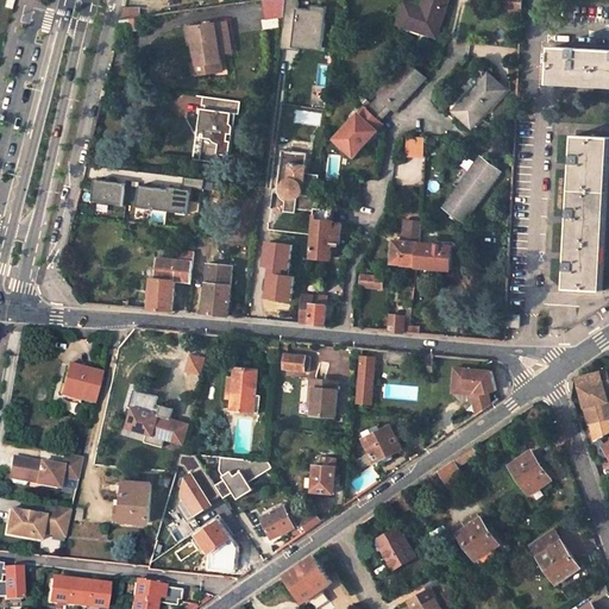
[(263,0),(267,18),(284,16),(286,0),(263,0)]
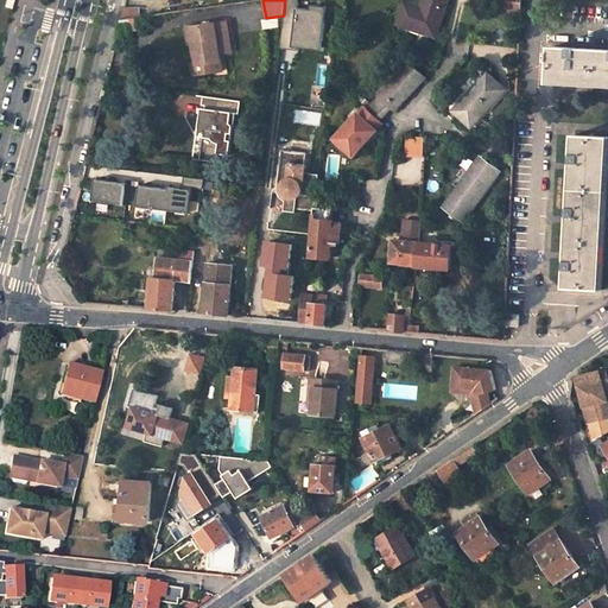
[(448,0),(423,0),(423,1),(424,1),(422,8),(405,2),(398,24),(436,36),(448,0)]
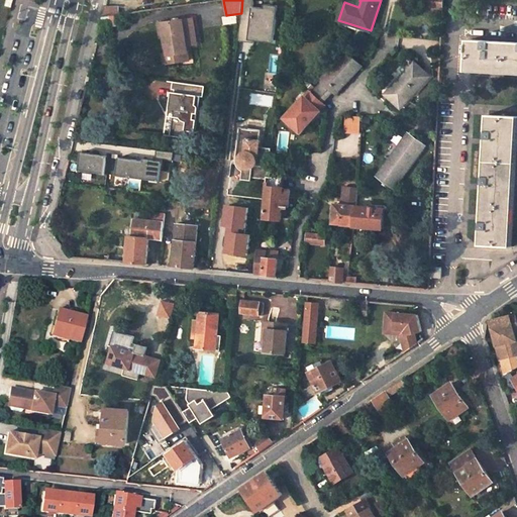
[(444,0),(425,0),(425,8),(444,9),(444,0)]
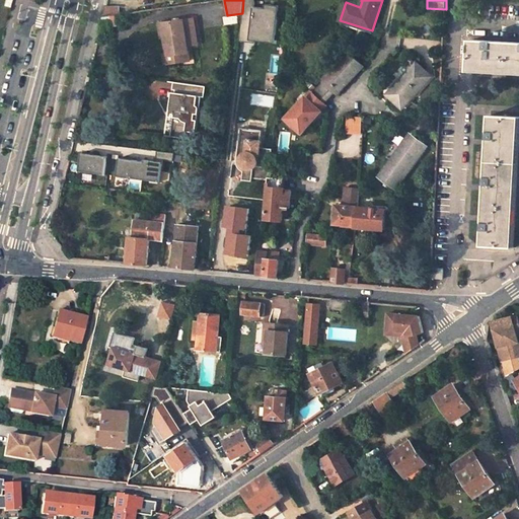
[(255,7),(251,40),(276,44),(280,7),(268,6),(268,9),(255,7)]
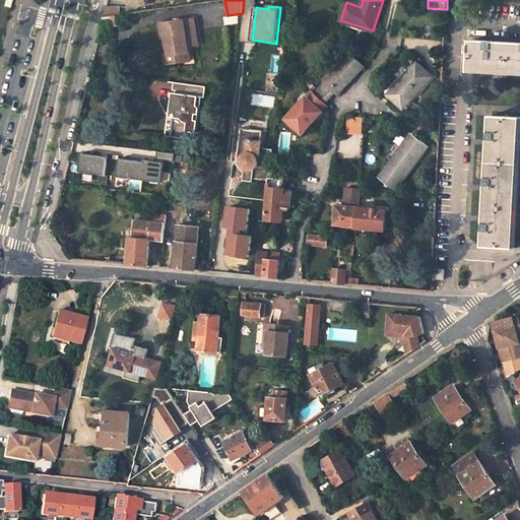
[(117,7),(106,9),(104,16),(117,15),(117,7)]
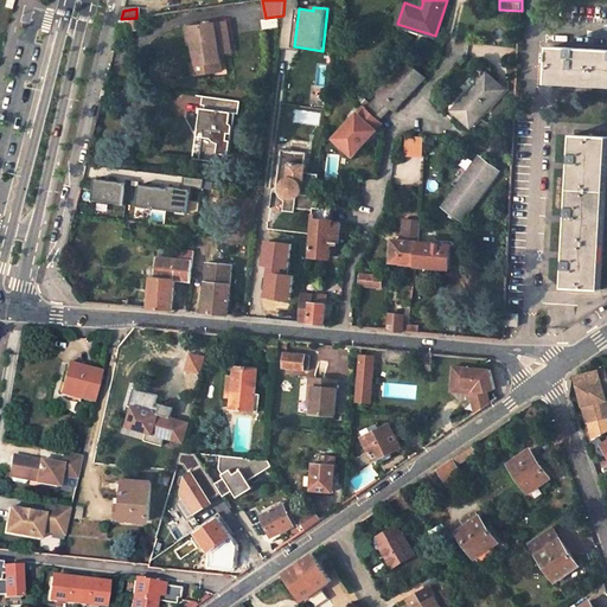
[(136,18),(129,18),(131,30),(142,29),(141,17),(136,18)]
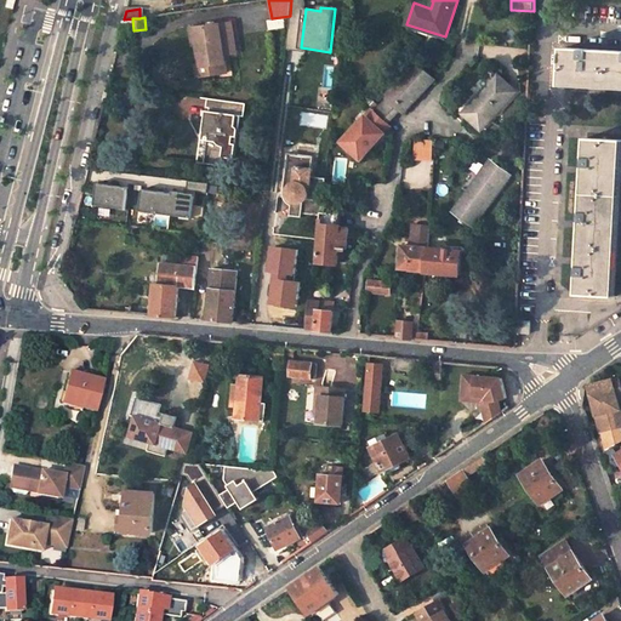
[(199,41),(201,64),(211,63),(212,73),(226,70),(223,53),(235,51),(232,22),(192,27),(193,43),(194,43),(199,41)]
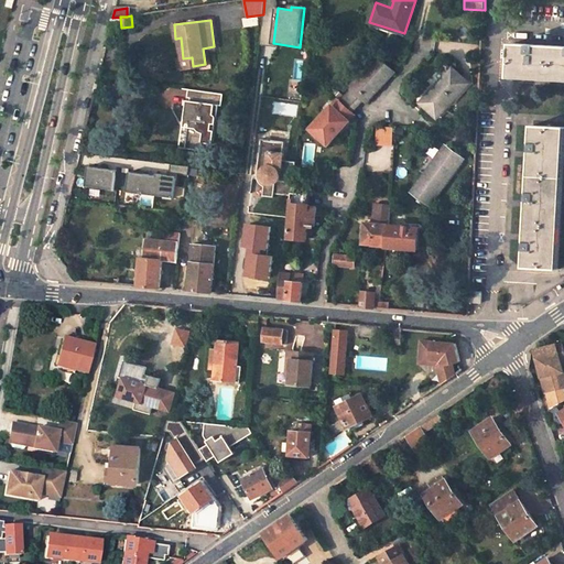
[(563,46),(514,43),(512,77),(563,79),(563,46)]
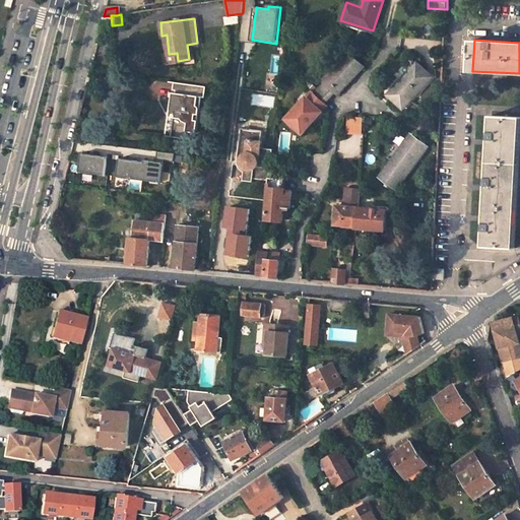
[(364,66),(348,52),(335,66),(336,67),(323,81),(325,82),(335,91),(337,94),(364,66)]
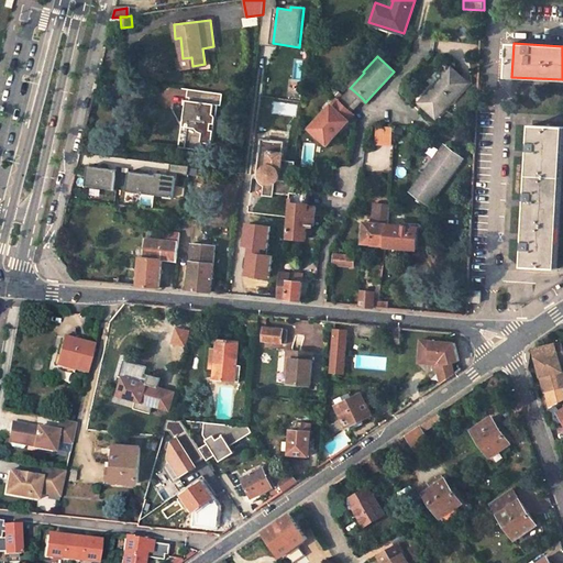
[(179,68),(192,66),(191,57),(183,58),(178,58),(179,68)]
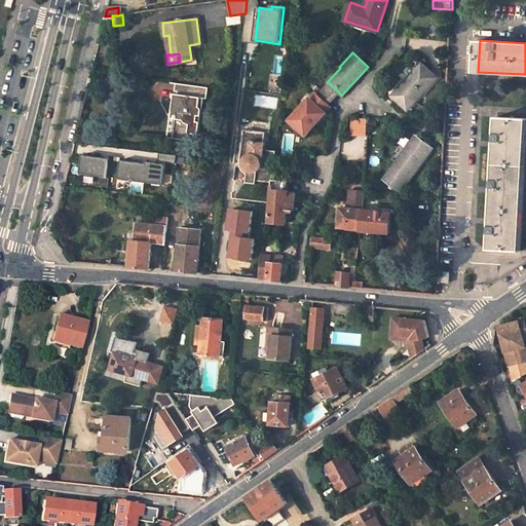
[(437,78),(423,65),(406,82),(405,82),(392,96),(407,110),(437,78)]
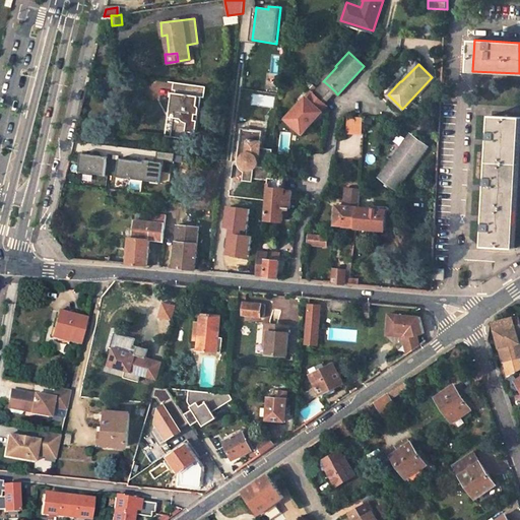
[(197,133),(202,98),(205,99),(206,86),(174,82),(173,89),(178,90),(178,92),(173,92),(170,113),(178,114),(177,118),(174,117),(171,137),(188,140),(190,132),(197,133)]
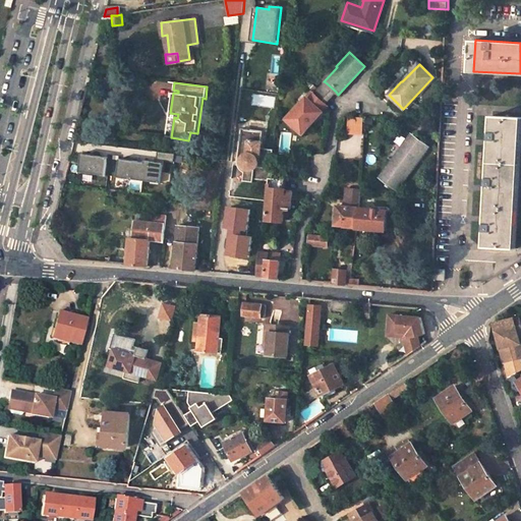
[(336,92),(326,82),(320,88),(314,94),(325,104),(336,92)]
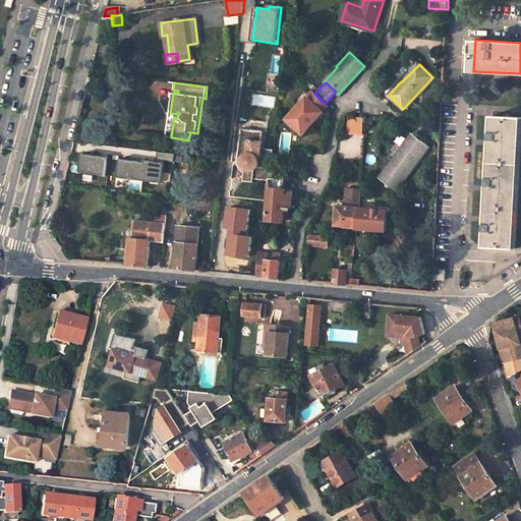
[(314,94),(313,94),(300,107),(299,106),(287,120),(301,134),(328,106),(325,104),(314,94)]
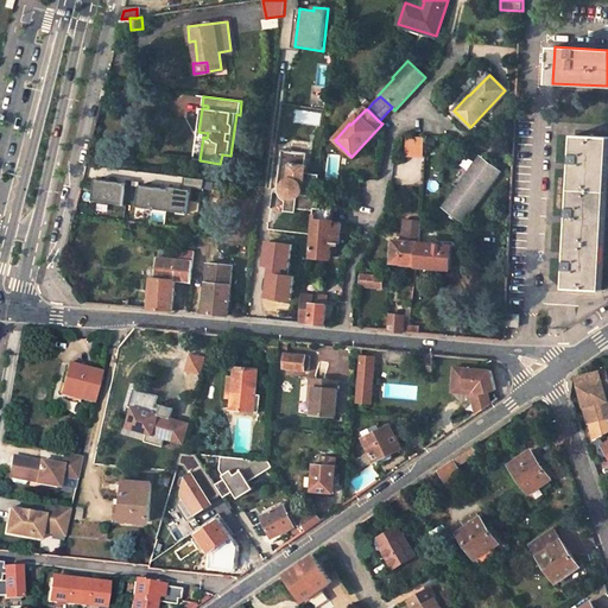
[(607,137),(575,135),(571,190),(607,191),(607,137)]
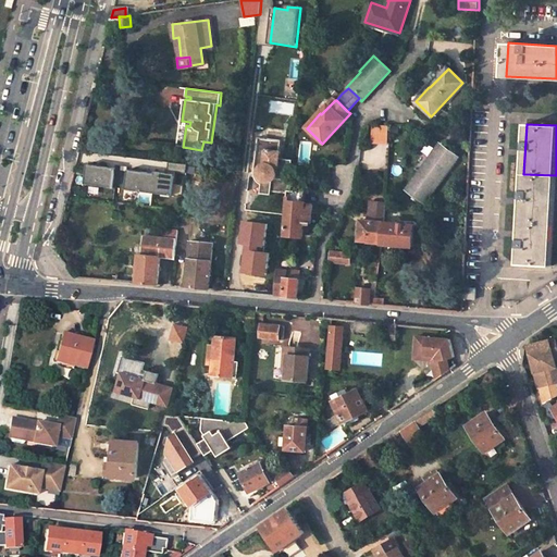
[(390,127),(373,127),(373,140),(390,141),(390,127)]
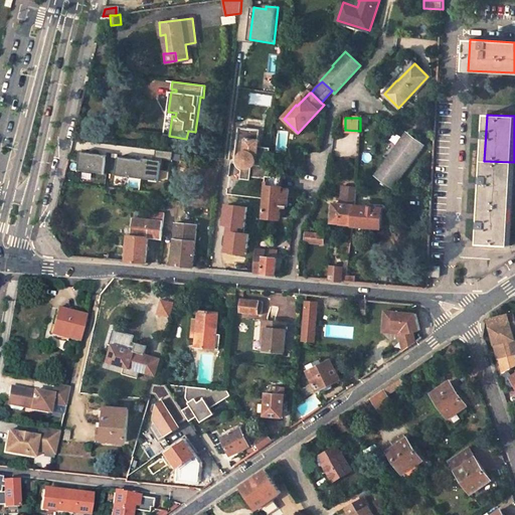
[(239,127),(235,158),(238,158),(238,161),(239,164),(241,166),(243,167),(245,168),(248,168),(250,168),(251,168),(252,167),(253,167),(254,166),(255,165),(259,146),(261,130),(239,127)]
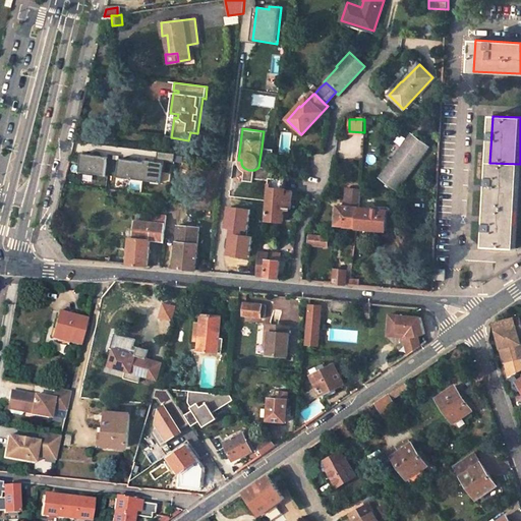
[(428,147),(413,135),(393,163),(392,162),(381,177),(397,189),(428,147)]
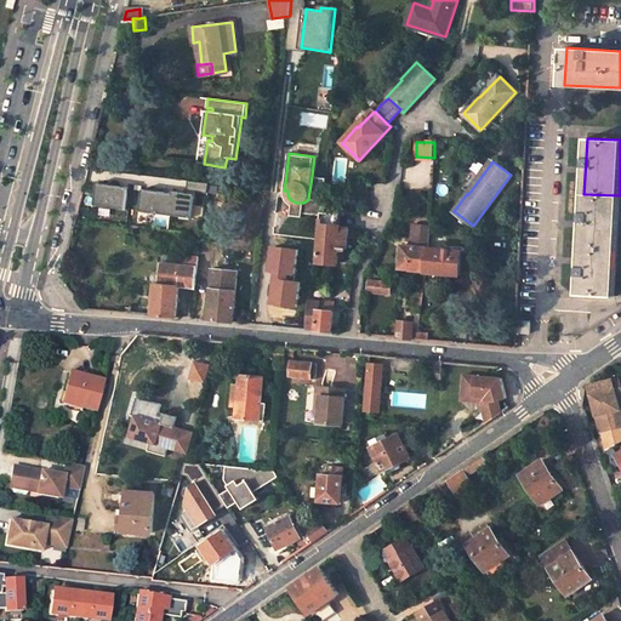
[(326,178),(312,176),(308,199),(323,200),(326,178)]
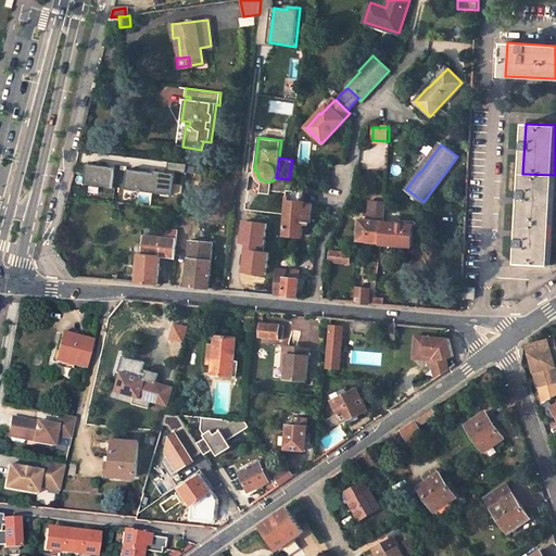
[(148,173),(128,169),(126,189),(172,194),(175,172),(186,173),(187,164),(168,162),(167,173),(155,172),(154,176),(147,175),(148,173)]
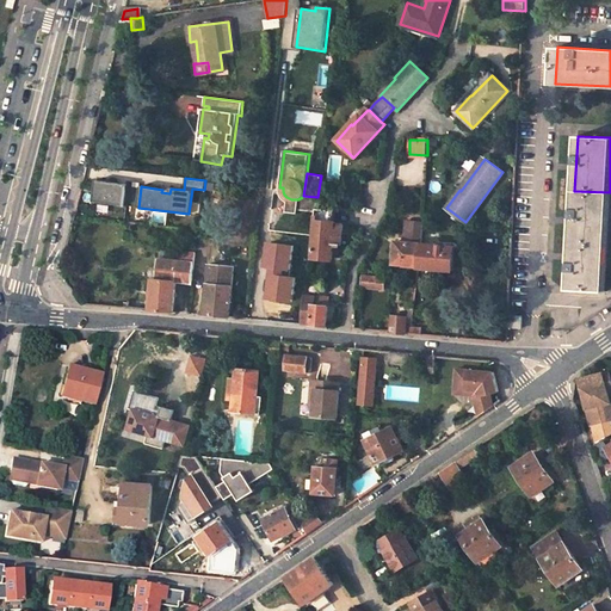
[(94,201),(123,205),(125,189),(117,187),(118,184),(97,180),(94,201)]
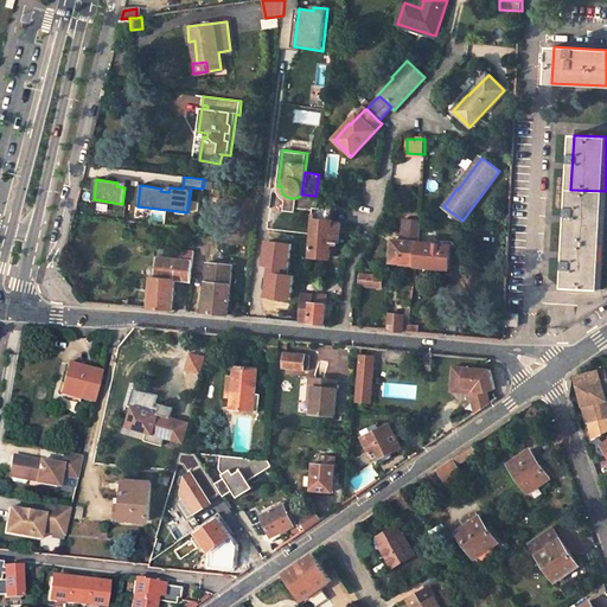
[(606,193),(606,191),(570,190),(566,287),(601,289),(606,193)]
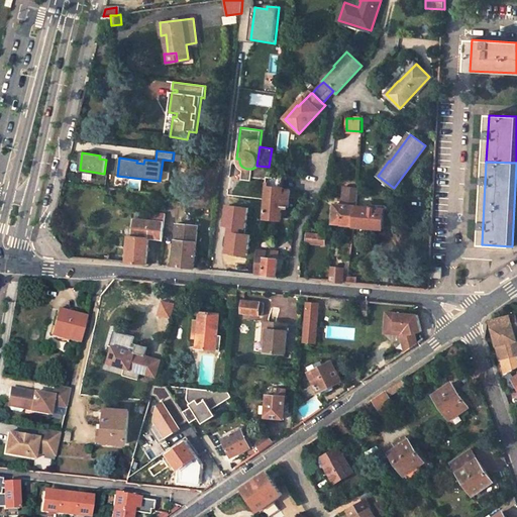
[(269,167),(256,166),(255,167),(254,168),(253,168),(252,169),(251,169),(249,169),(249,177),(268,179),(268,177),(269,167)]
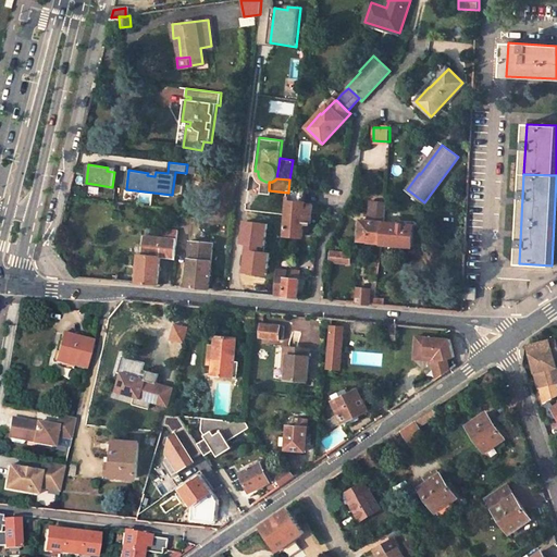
[(306,192),(288,190),(288,193),(287,201),(288,201),(305,202),(306,192)]
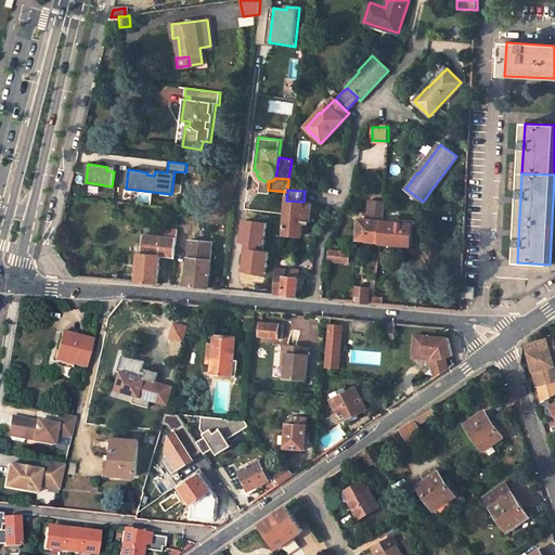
[(304,202),(287,201),(284,234),(302,235),(304,221),(310,222),(312,204),(305,203),(305,202),(304,202)]
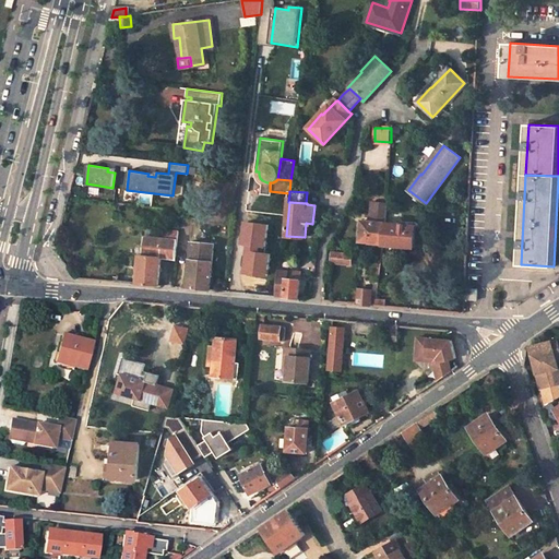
[(388,205),(373,204),(372,222),(387,223),(388,205)]
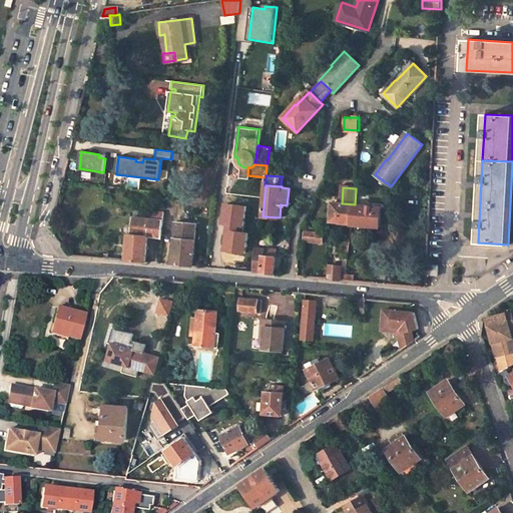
[(342,203),(333,202),(332,220),(341,221),(341,222),(352,223),(355,204),(342,203)]
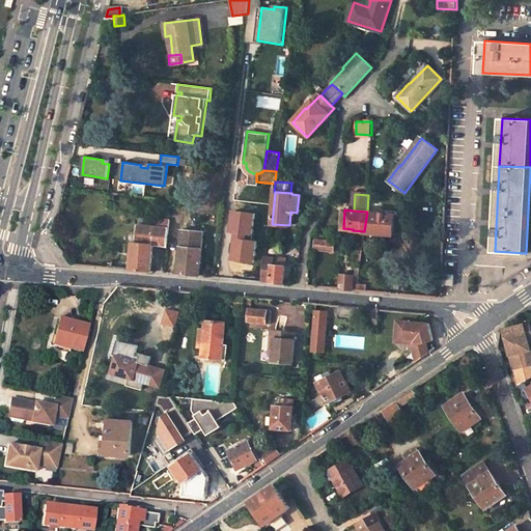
[(236,231),(233,258),(254,261),(256,241),(251,240),(254,214),(234,212),(232,231),(236,231)]
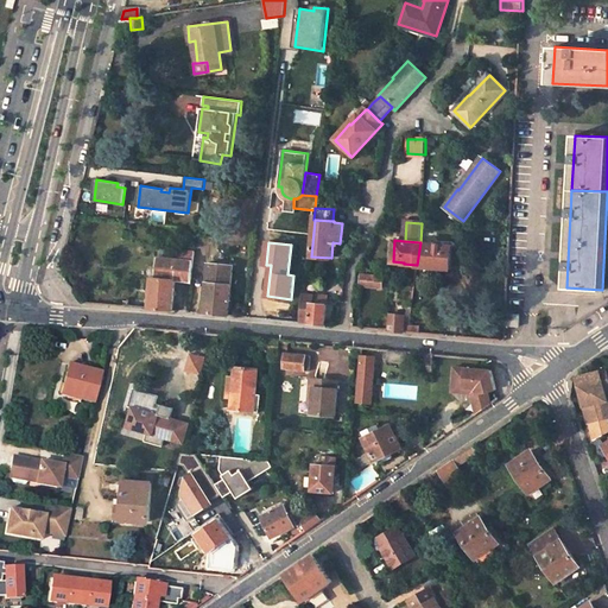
[(453,246),(420,242),(417,265),(417,266),(450,270),(453,246)]
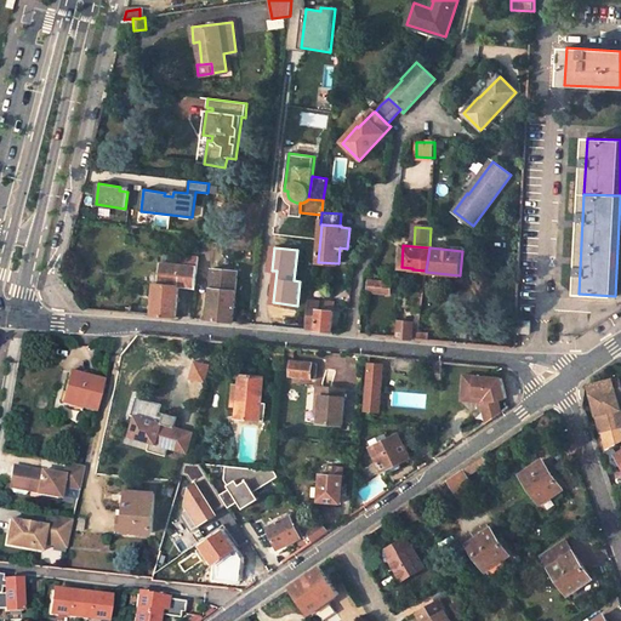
[(199,256),(172,254),(172,258),(164,257),(163,263),(182,266),(198,267),(199,256)]
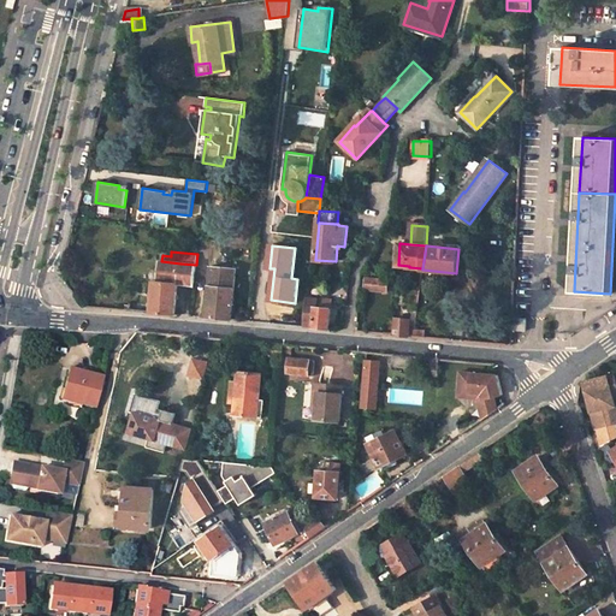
[(161,261),(159,282),(178,283),(181,264),(161,261)]
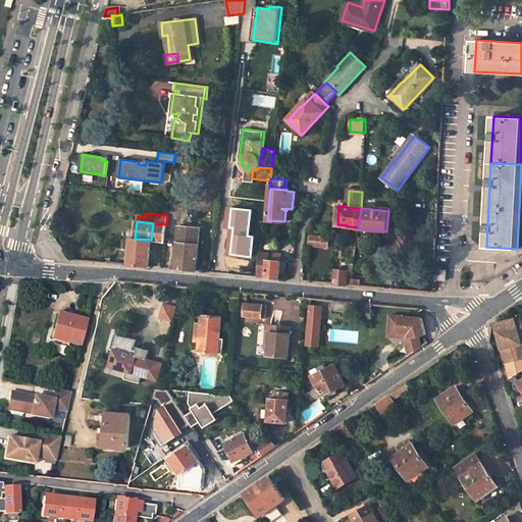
[(166,224),(153,223),(151,240),(164,241),(166,224)]
